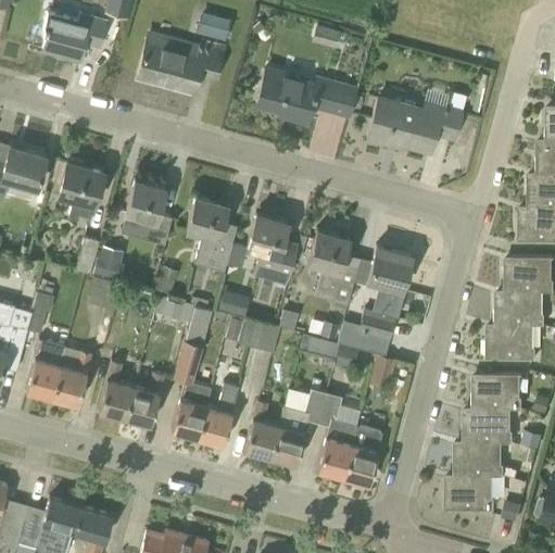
[(80,23),(48,14),(42,32),(47,33),(42,51),(79,61),(84,42),(99,47),(106,21),(83,14),(80,23)]
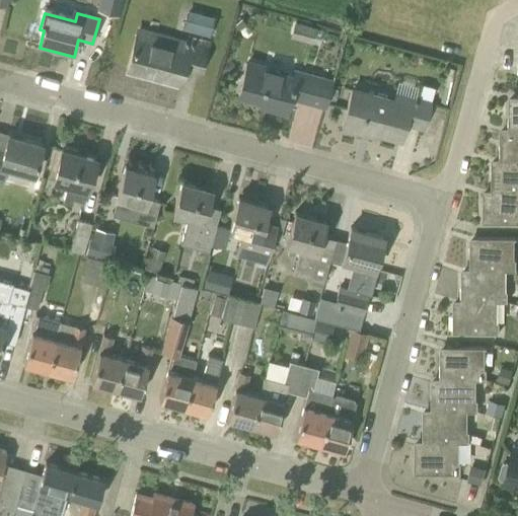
[(211,40),(216,20),(188,13),(182,32),(211,40)]
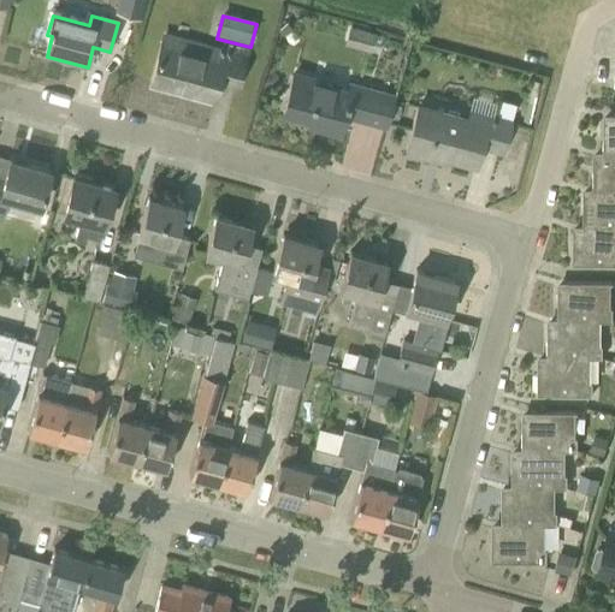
[(370,55),(376,36),(350,29),(346,48),(370,55)]
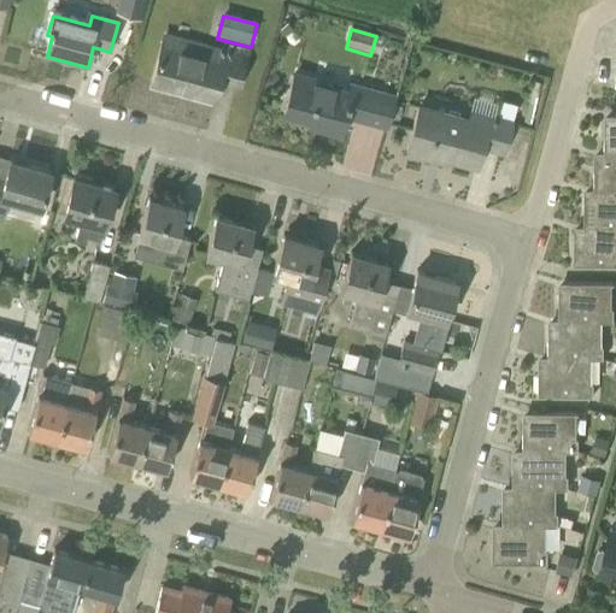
[(239,89),(247,59),(221,52),(218,63),(162,48),(152,84),(215,102),(221,83),(239,89)]
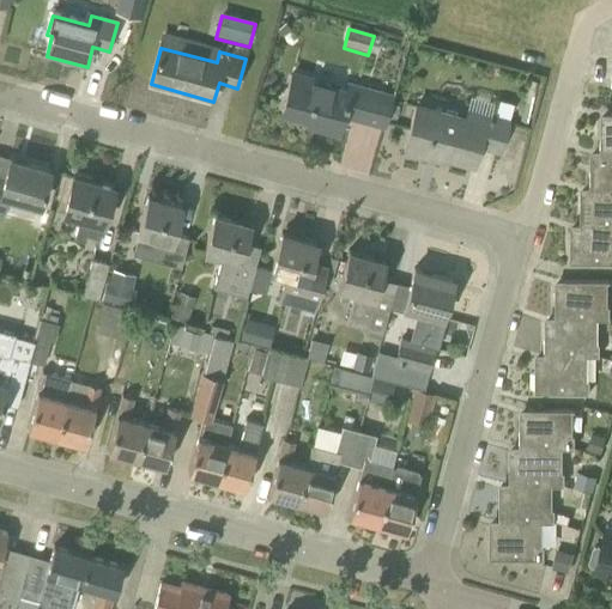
[(311,89),(291,83),(283,115),(309,122),(308,127),(339,136),(345,119),(385,128),(383,132),(385,132),(394,98),(349,86),(347,95),(313,85),(311,89)]
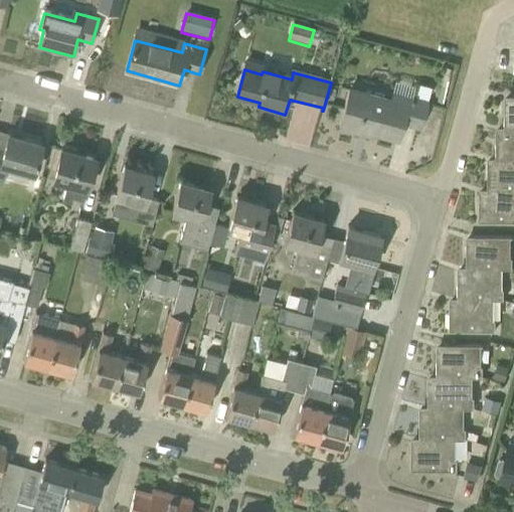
[(420,130),(427,105),(413,101),(408,100),(405,108),(350,93),(339,129),(372,138),(373,134),(398,141),(402,126),(420,130)]
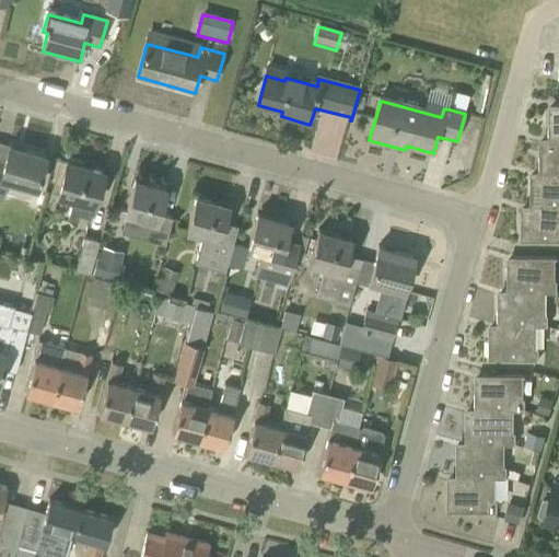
[(558,112),(549,112),(549,141),(558,140),(558,112)]
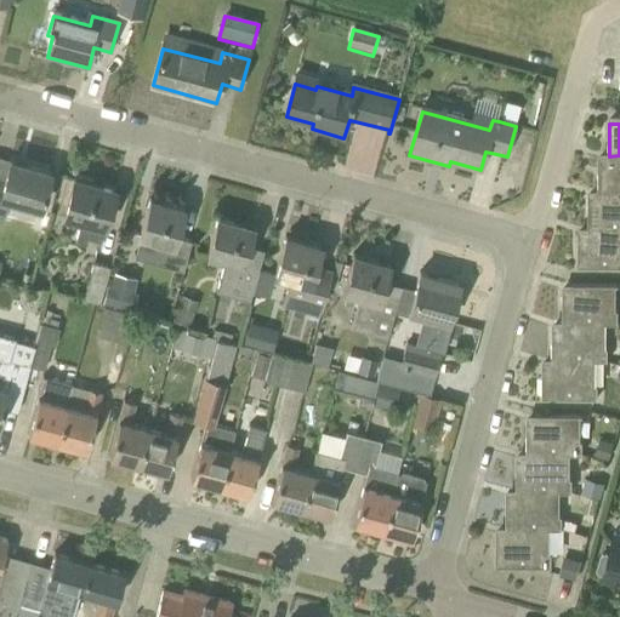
[(619,155),(609,156),(609,161),(599,161),(599,193),(619,193),(619,155)]
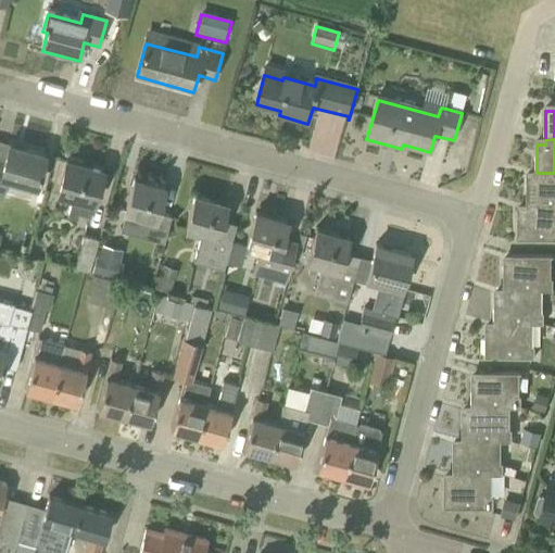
[(36,190),(46,156),(10,146),(3,167),(0,165),(0,197),(2,198),(7,181),(36,190)]
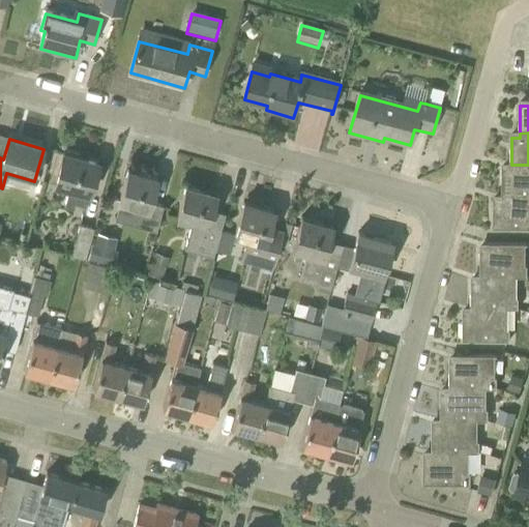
[(86,209),(98,164),(63,154),(55,186),(70,191),(64,208),(74,211),(76,206),(86,209)]
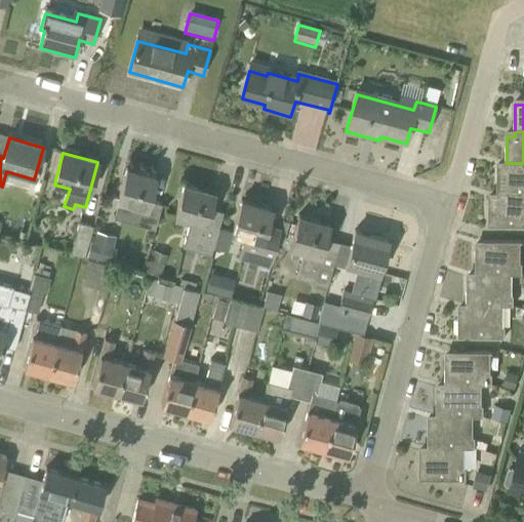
[(523,163),(507,163),(507,168),(498,168),(498,195),(523,195),(523,163)]
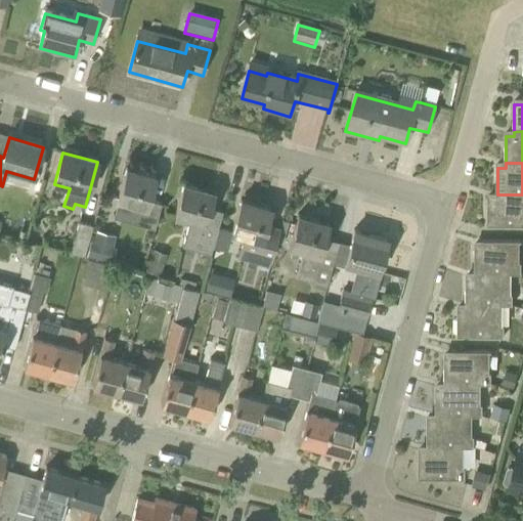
[(156,231),(162,205),(149,202),(156,178),(127,170),(118,202),(133,206),(129,224),(156,231)]
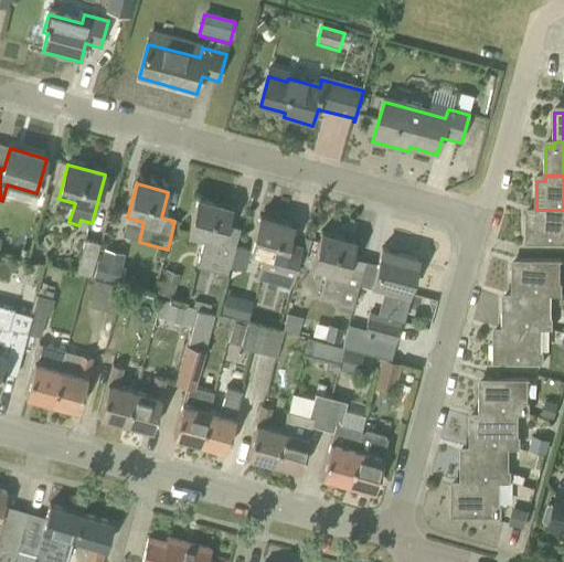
[(227,277),(235,248),(222,245),(231,209),(199,200),(189,236),(204,241),(198,268),(227,277)]
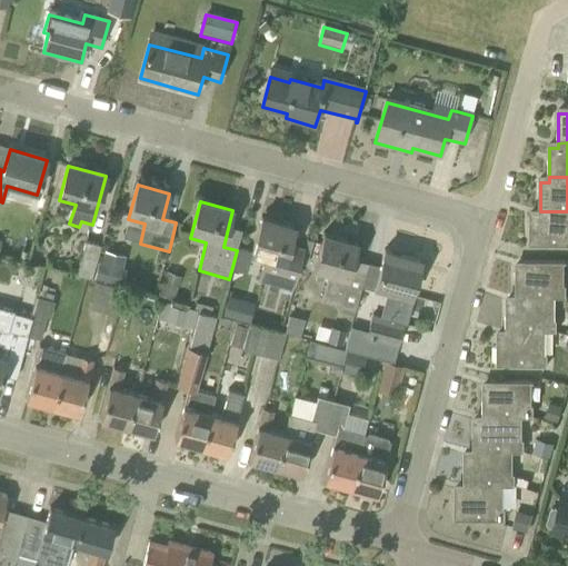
[(567,211),(540,211),(540,217),(530,217),(530,247),(567,247),(567,211)]
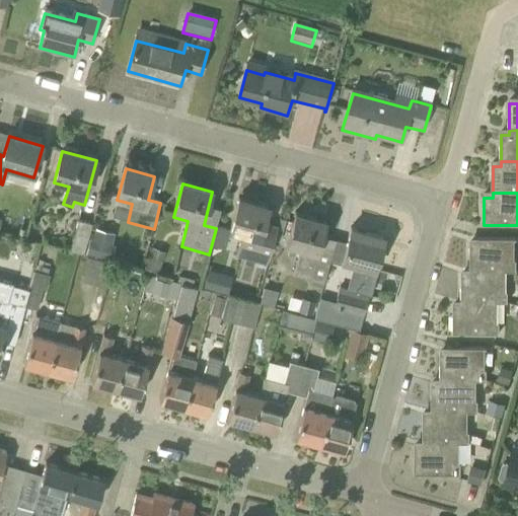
[(268,266),(276,236),(263,232),(269,208),(239,200),(230,233),(242,236),(236,258),(268,266)]
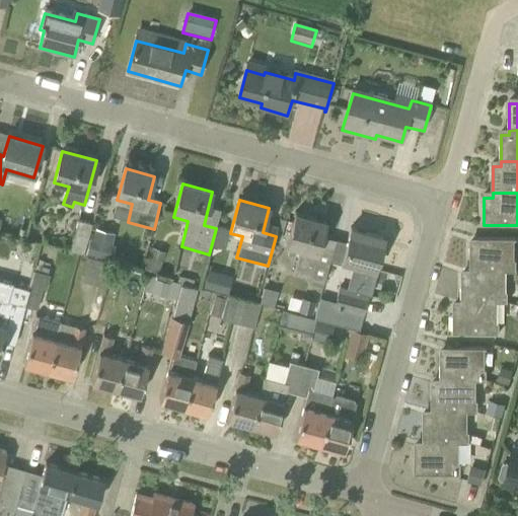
[(324,285),(333,254),(318,250),(326,223),(296,215),(287,247),(299,250),(293,277),(324,285)]
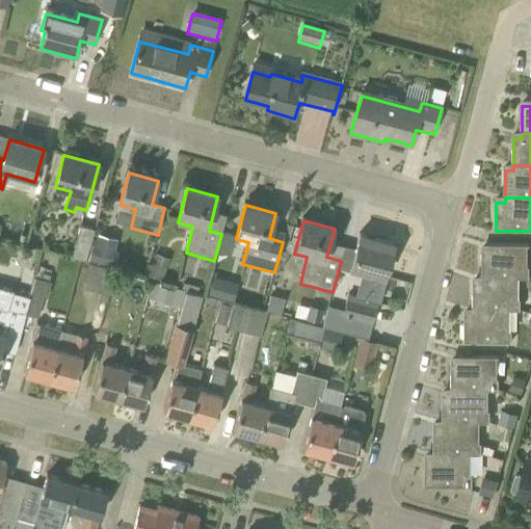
[(86,264),(96,232),(81,228),(72,260),(86,264)]
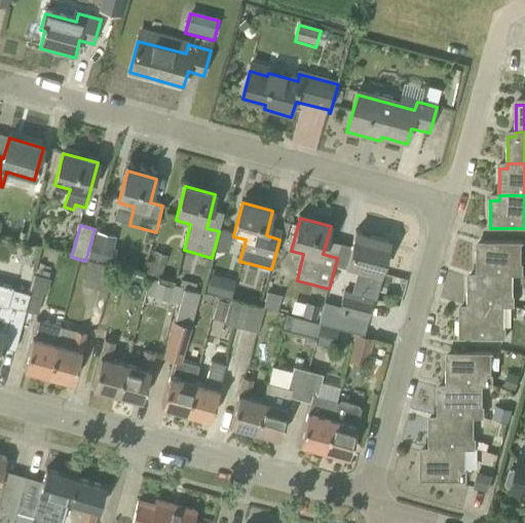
[(378,274),(380,274),(389,241),(355,233),(347,266),(363,270),(378,274)]
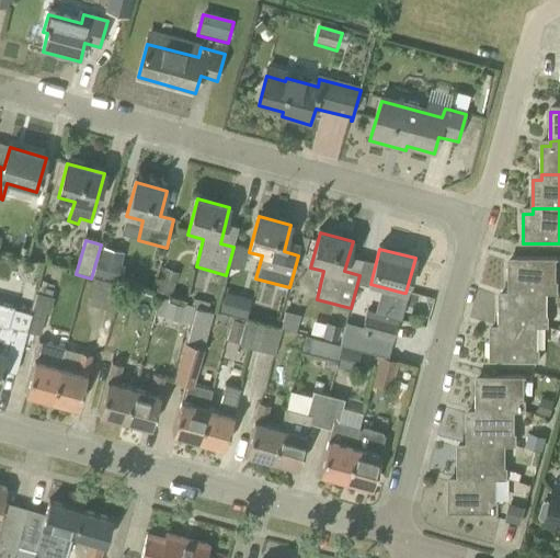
[(557,283),(557,260),(518,259),(518,264),(509,264),(509,294),(548,294),(550,294),(559,294),(559,283),(557,283)]
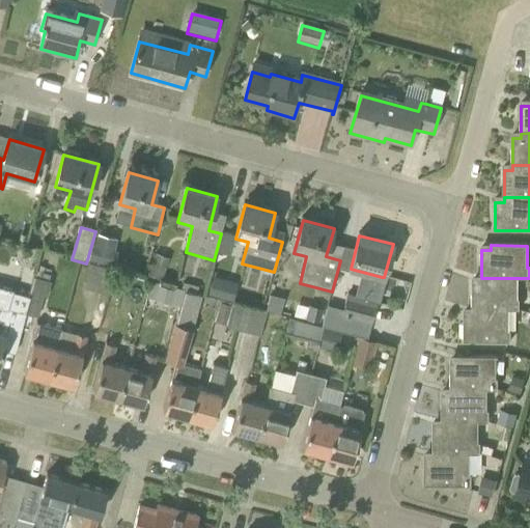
[(88,260),(114,268),(118,252),(115,252),(95,247),(92,246),(88,260)]
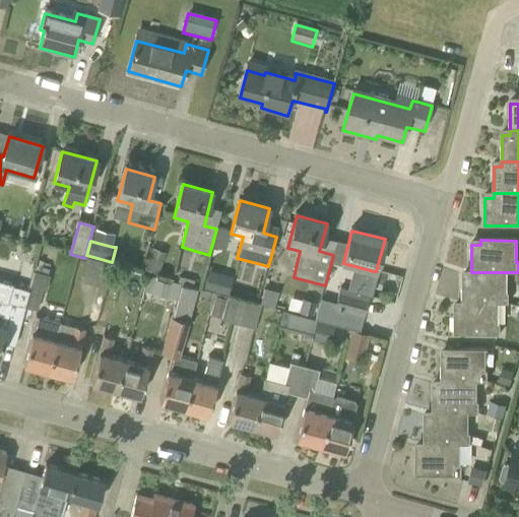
[(165,264),(164,263),(149,259),(145,270),(159,275),(165,264)]
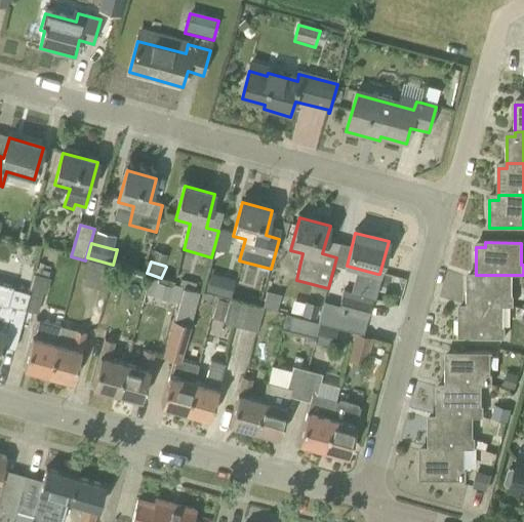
[(107,293),(114,269),(102,266),(95,290),(107,293)]
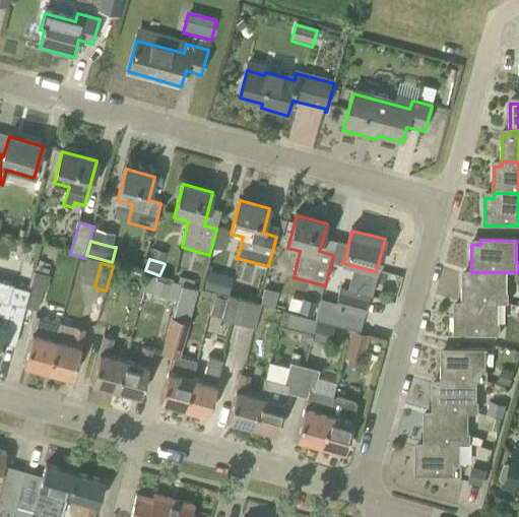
[(229,295),(234,277),(210,270),(205,287),(229,295)]
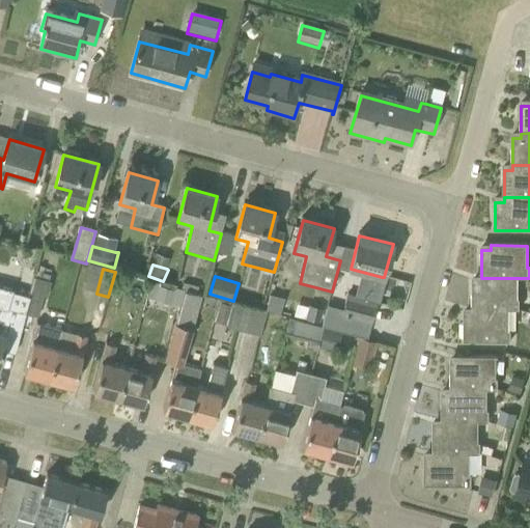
[(519,300),(519,278),(481,278),(481,282),(473,282),(473,310),(509,310),(521,310),(521,300),(519,300)]
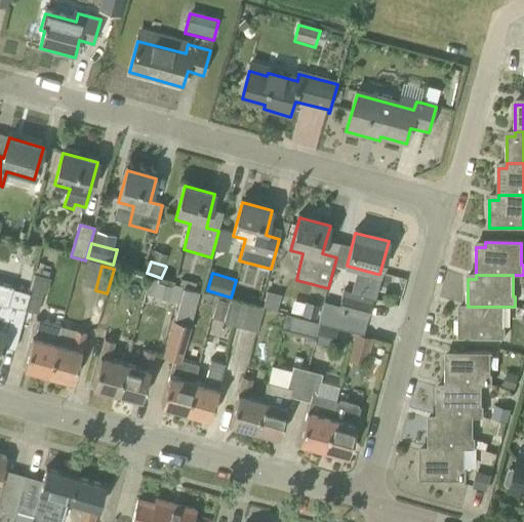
[(47,296),(51,280),(35,276),(34,282),(35,282),(29,305),(27,313),(37,316),(42,295),(47,296)]
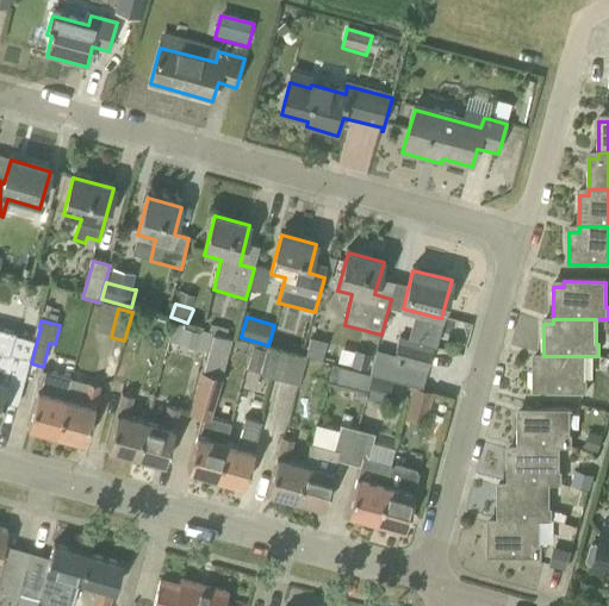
[(202,336),(182,331),(178,345),(178,347),(197,351),(207,354),(213,335),(209,335),(203,332),(202,336)]
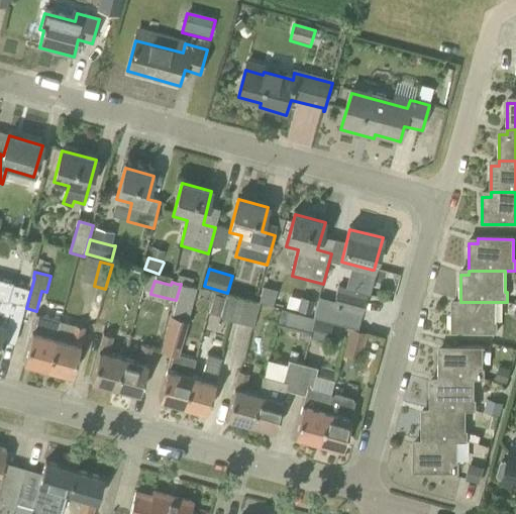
[(181,284),(172,313),(173,313),(189,318),(192,309),(197,289),(182,285),(181,284)]
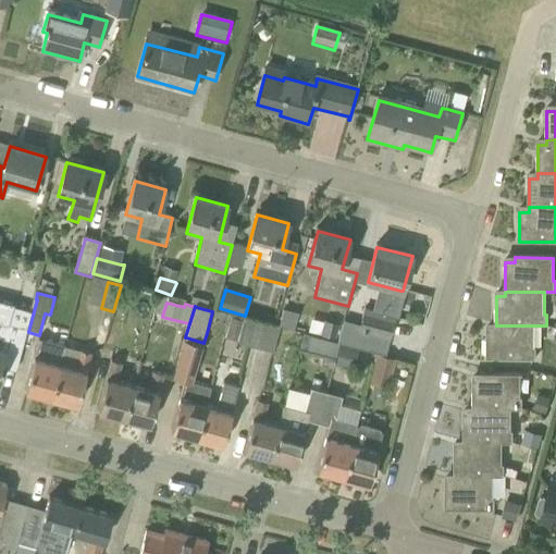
[(395,319),(393,319),(377,315),(366,311),(360,332),(390,340),(395,319)]
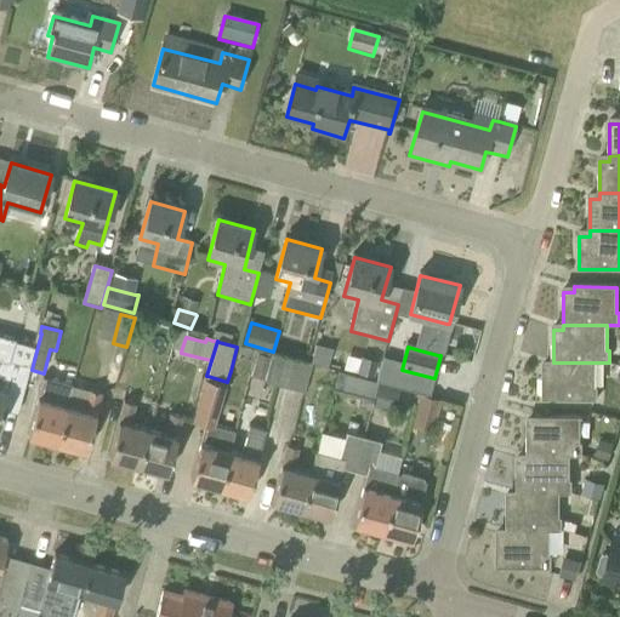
[(345,371),(375,377),(379,361),(347,355),(345,371)]
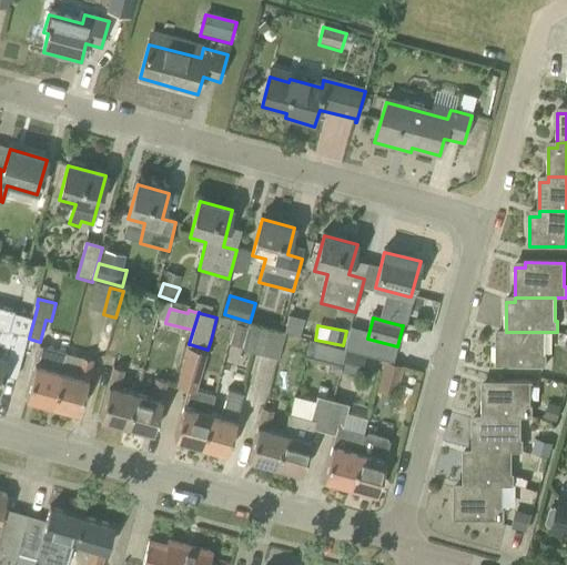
[(244,351),(244,353),(253,355),(261,329),(251,326),(244,351)]
